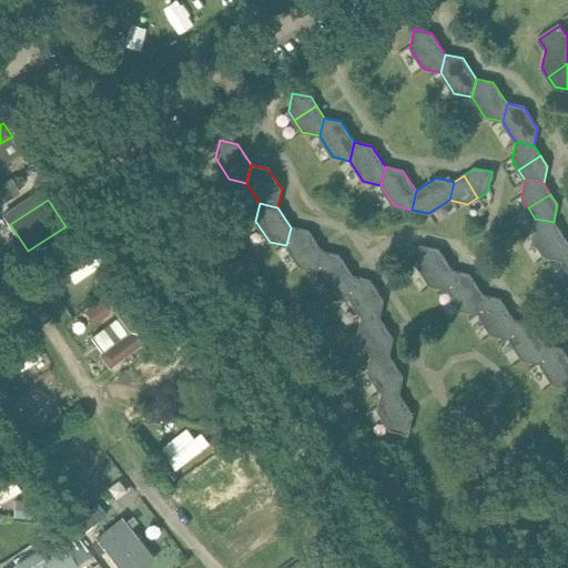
[(554,222),(535,219),(531,235),(545,256),(563,261),(567,242),(554,222)]
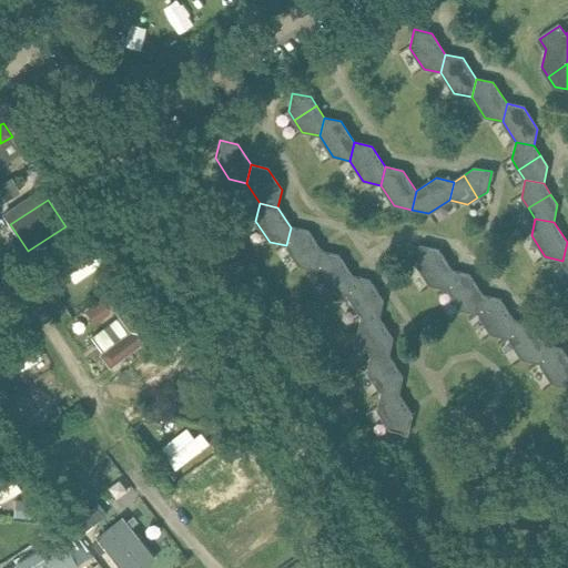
[(308,231),(291,227),(286,245),(301,266),(317,270),(322,252),(308,231)]
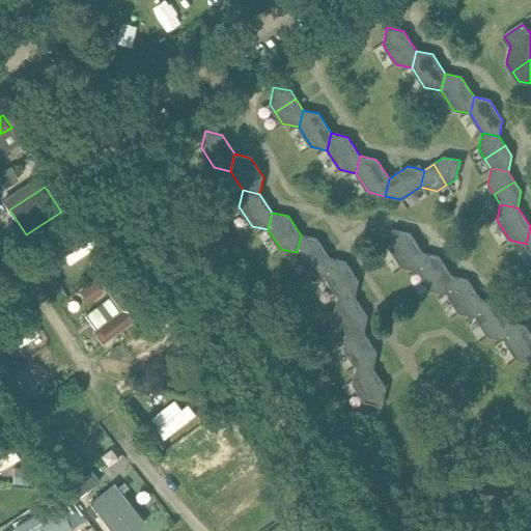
[(88,220),(50,245),(57,257),(61,255),(67,263),(98,245),(91,235),(95,232),(93,228),(88,220)]
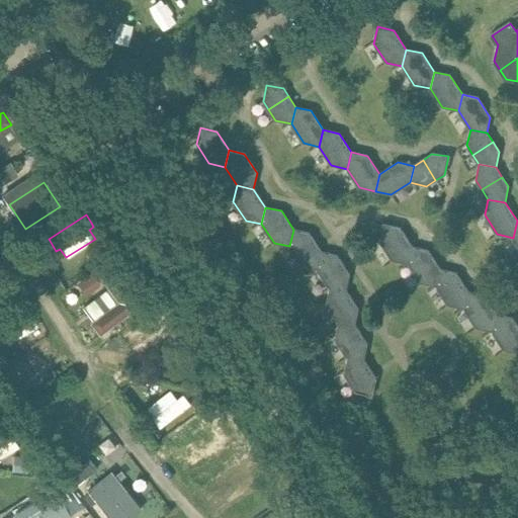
[(393,260),(409,264),(413,248),(400,229),(383,225),(380,241),(393,260)]
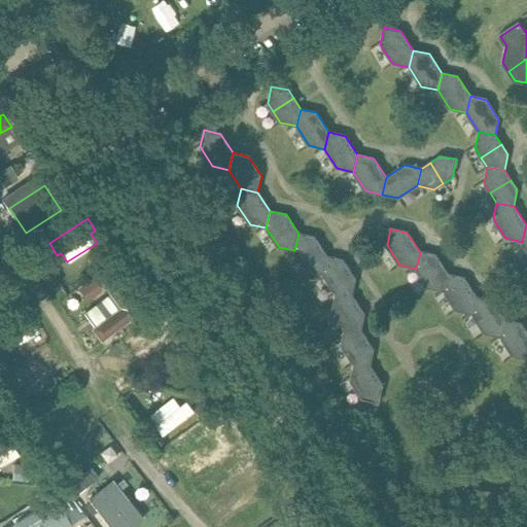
[(315,237),(299,234),(294,250),(307,270),(323,274),(327,256),(315,237)]
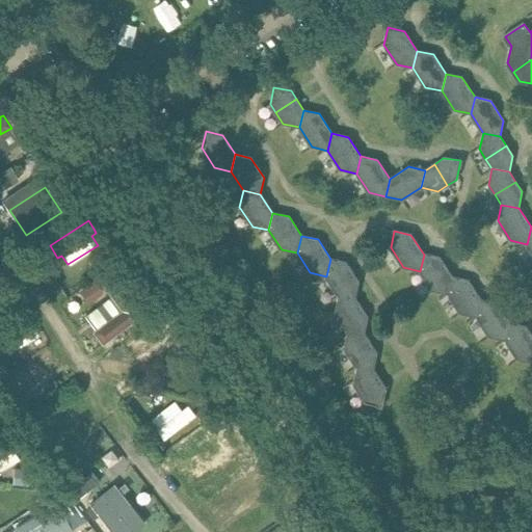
[(432,291),(448,294),(452,277),(440,258),(424,255),(420,271),(432,291)]
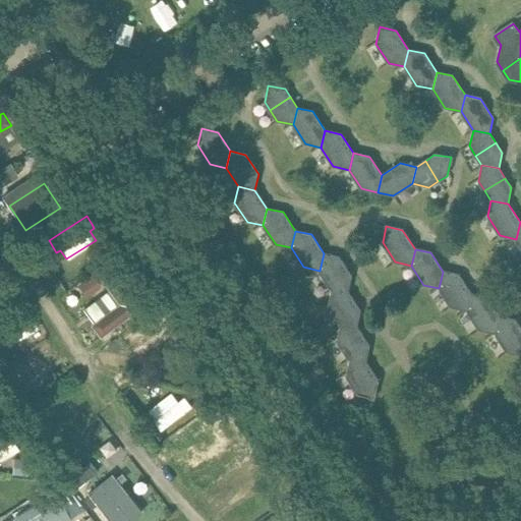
[(339,256),(324,253),(320,271),(332,290),(348,292),(352,277),(339,256)]
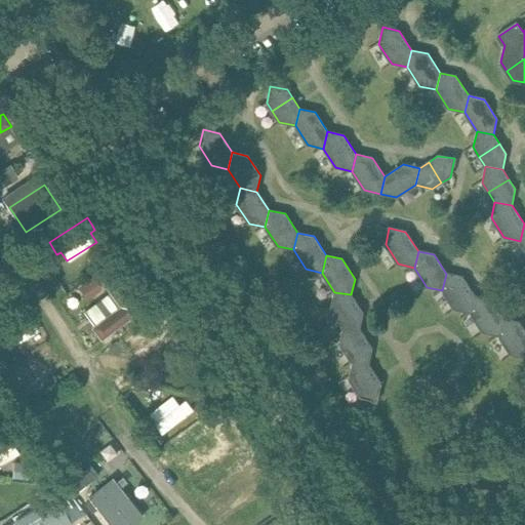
[(454,310),(471,313),(476,296),(462,277),(446,274),(442,290),(454,310)]
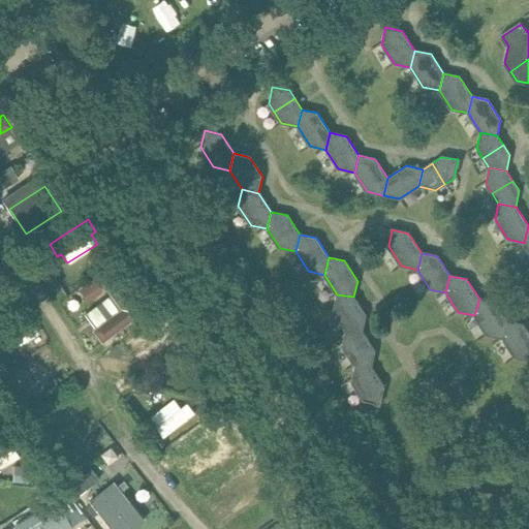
[(91,331),(100,342),(138,314),(112,278),(101,286),(120,310),(91,331)]
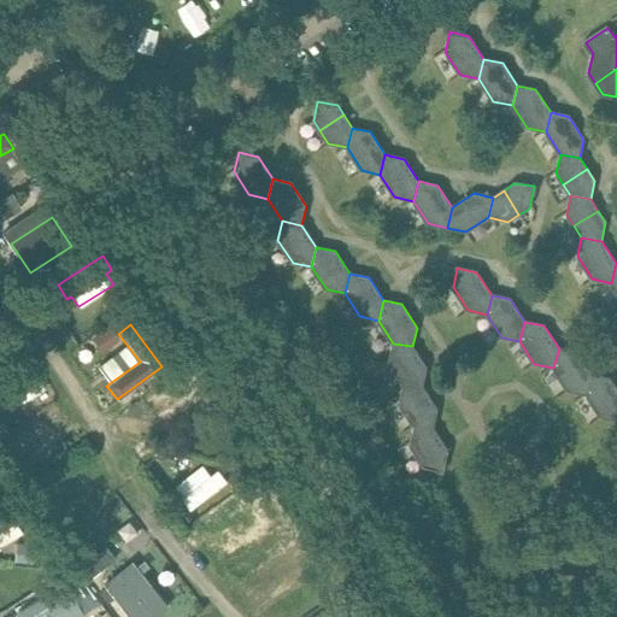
[(118,339),(109,325),(97,334),(106,347),(118,339)]
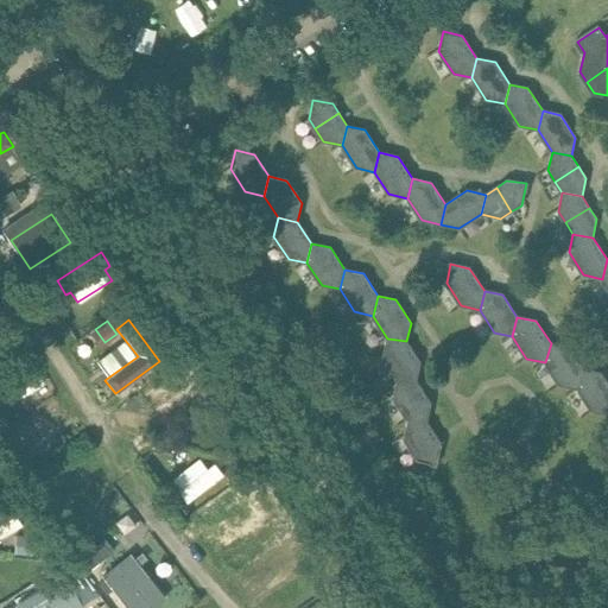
[(406,341),(387,339),(384,356),(398,379),(417,381),(420,363),(406,341)]
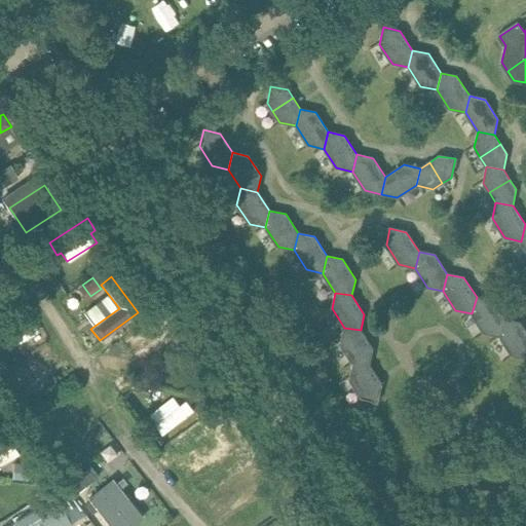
[(484,333),(500,336),(503,320),(491,300),(477,297),(472,313),(484,333)]
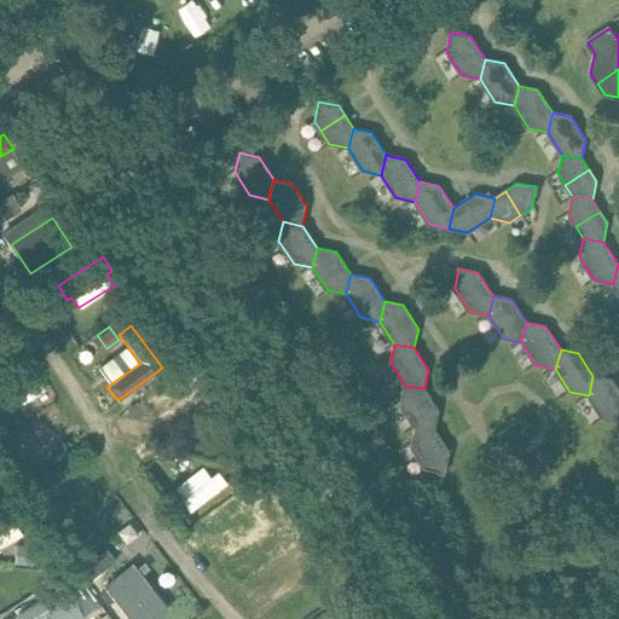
[(593,376),(589,395),(603,418),(618,421),(618,391),(612,380),(593,376)]
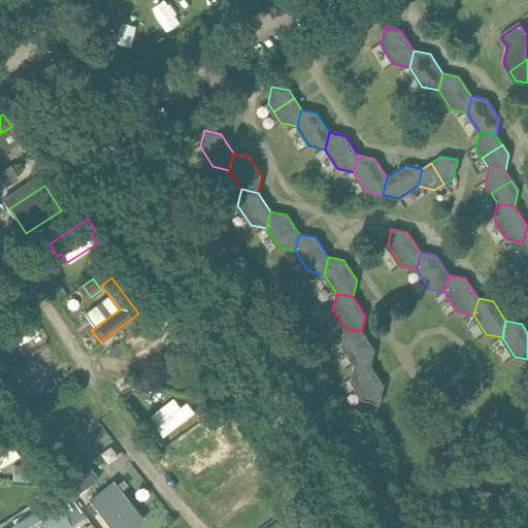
[(362,331),(345,329),(341,344),(354,364),(371,367),(374,351),(362,331)]
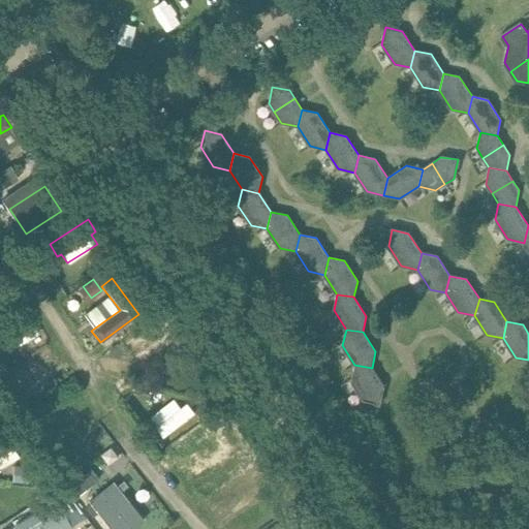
[(50,372),(41,359),(5,382),(13,395),(50,372)]
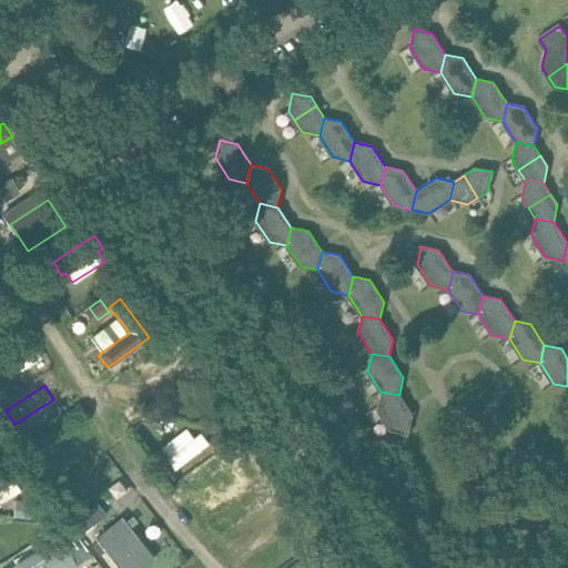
[(381,392),(377,408),(391,429),(408,434),(413,415),(399,395),(381,392)]
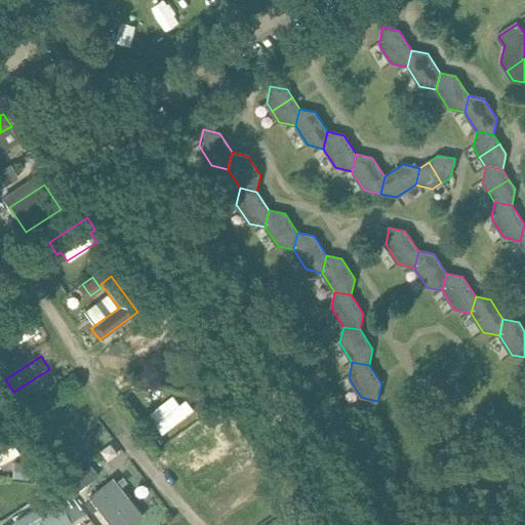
[(161,433),(191,410),(185,402),(178,407),(171,398),(151,413),(157,422),(155,425),(161,433)]
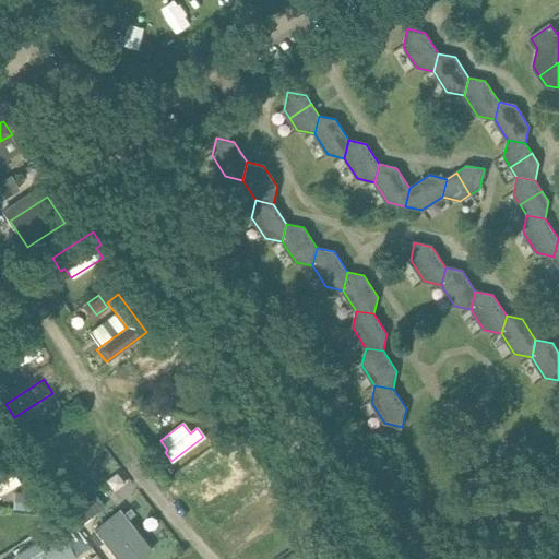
[(4,459),(3,456),(0,458),(0,484),(4,491),(19,483),(4,459)]
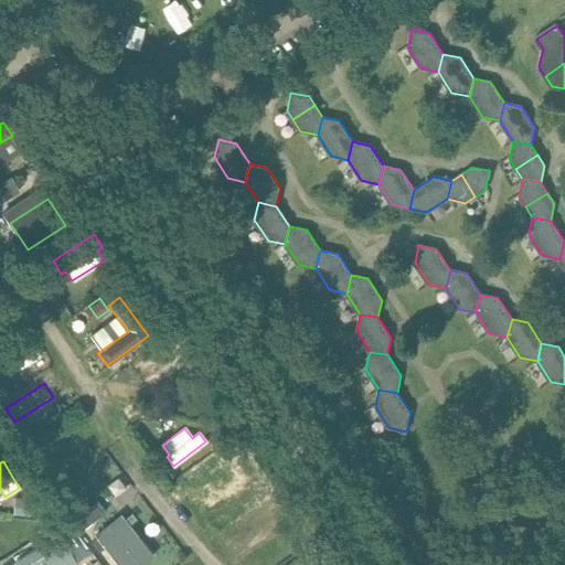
[(94,503),(83,512),(92,522),(102,514),(94,503)]
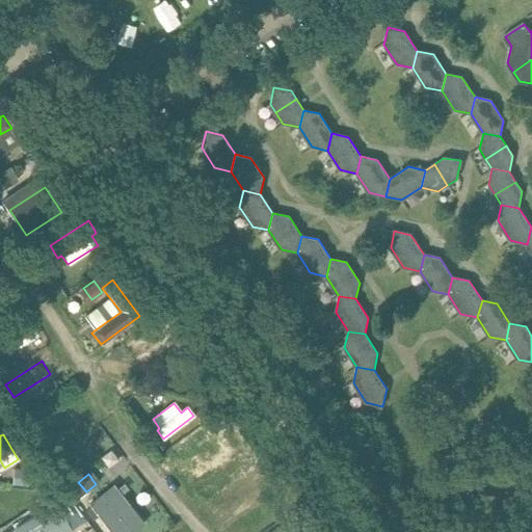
[(89,507),(84,511),(91,521),(97,516),(109,531),(137,531),(145,527),(121,496),(115,489),(113,486),(88,506),(89,507)]
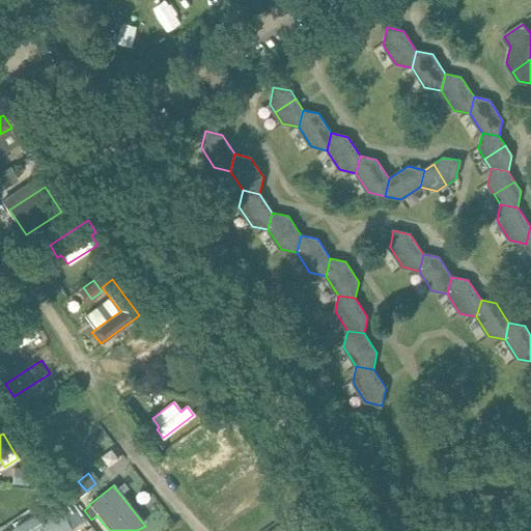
[(65,516),(76,510),(67,498),(58,504),(65,516)]
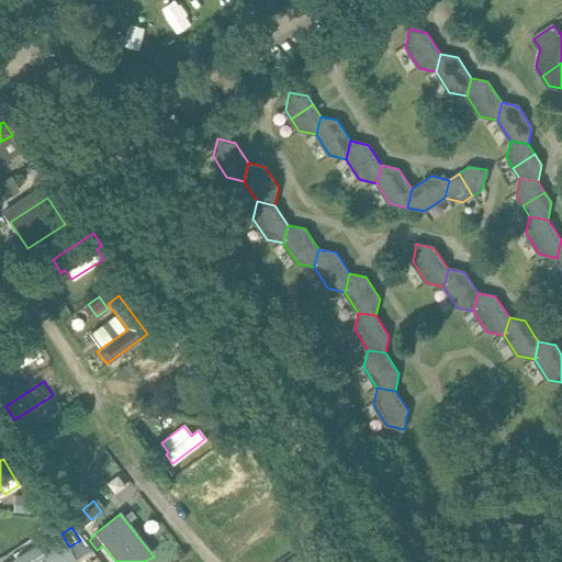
[(60,534),(15,560),(15,561),(72,561),(76,561),(60,534)]
